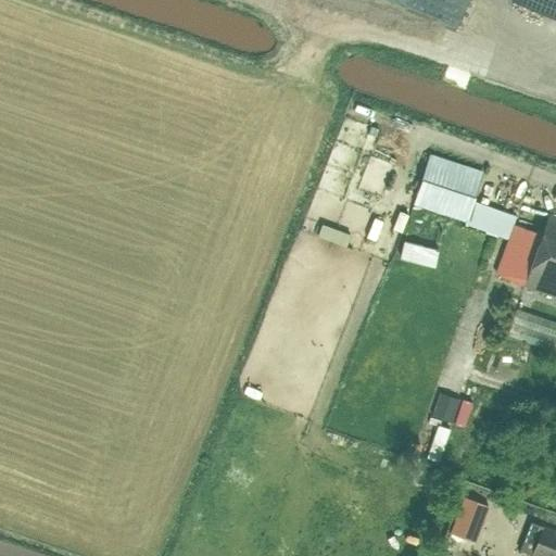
[(555,0),(522,0),(520,7),(555,20),(555,0)]
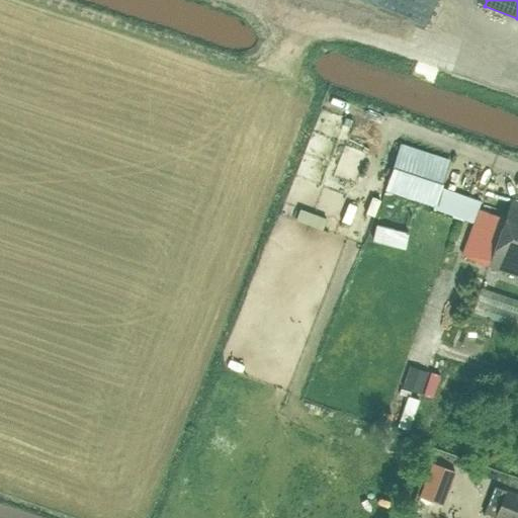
[(449,159),(401,144),(384,190),(433,206),(449,159)]
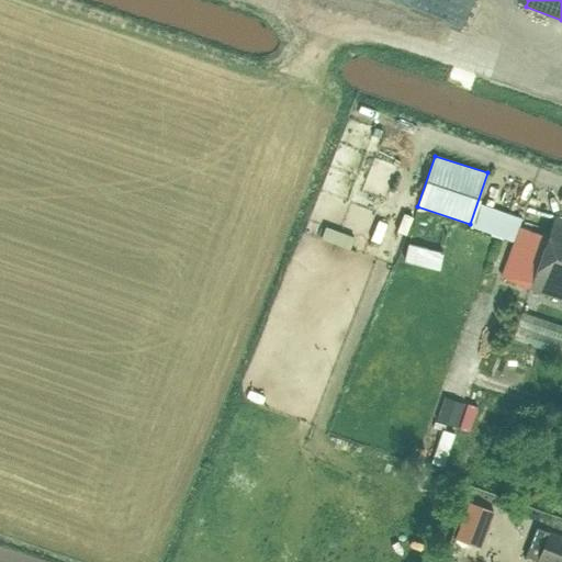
[(561,221),(553,218),(546,238),(518,228),(513,244),(561,260),(561,221)]
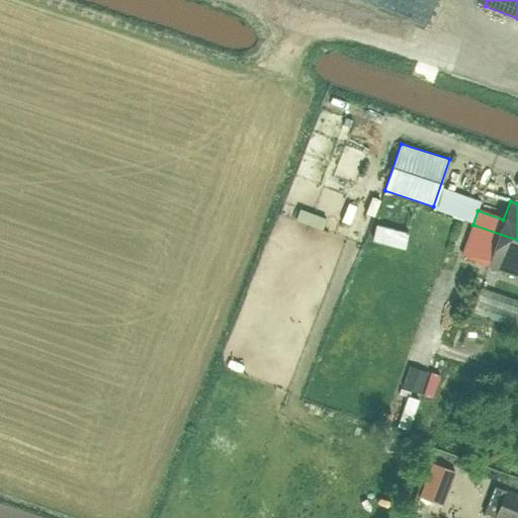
[(407,229),(377,223),(372,242),(402,249),(407,229)]
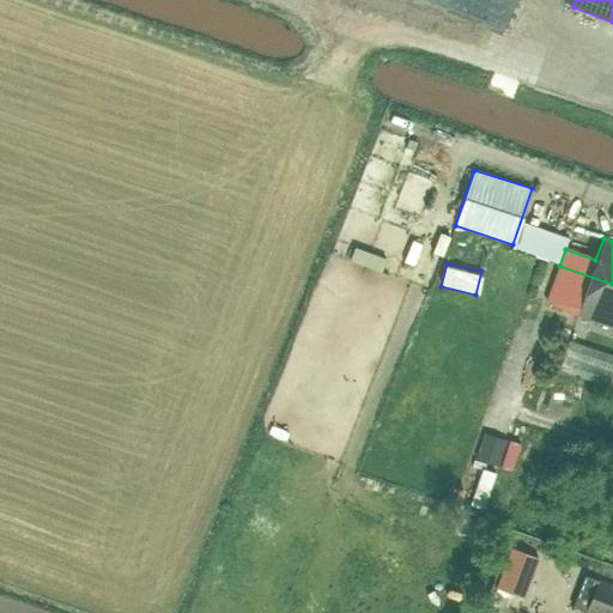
[(612,284),(559,266),(546,303),(576,315),(612,327),(612,284)]
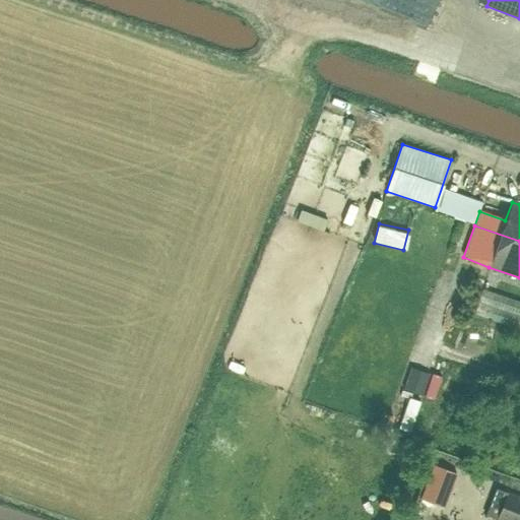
[(519,302),(482,289),(474,314),(519,329),(519,302)]
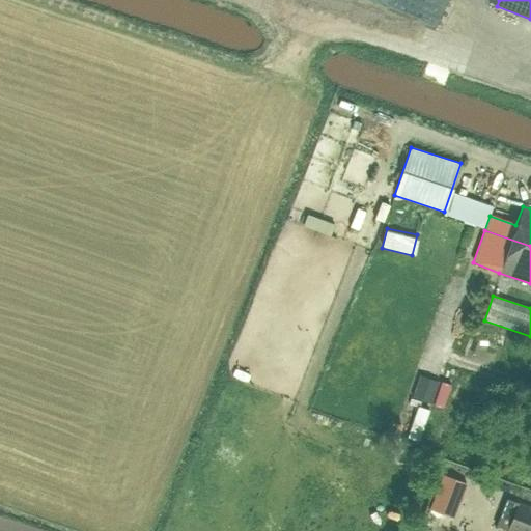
[(424,365),(423,388),(431,388),(432,366),(424,365)]
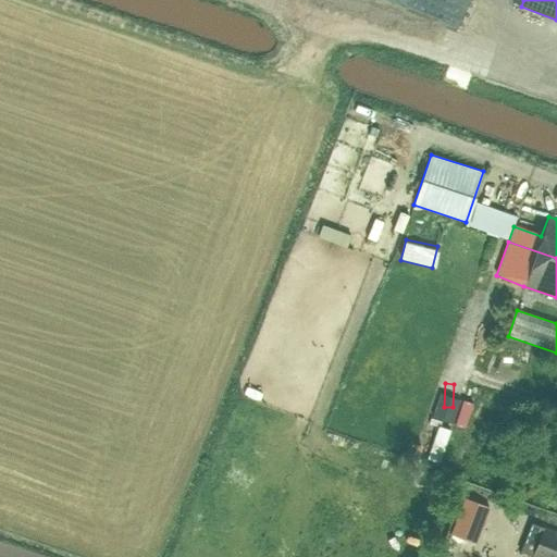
[(462,497),(448,534),(473,544),(487,507),(462,497)]
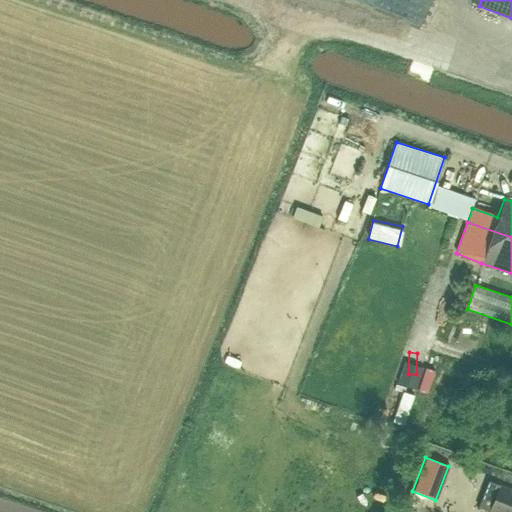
[(511,511),(511,490),(498,486),(488,511),(511,511)]
